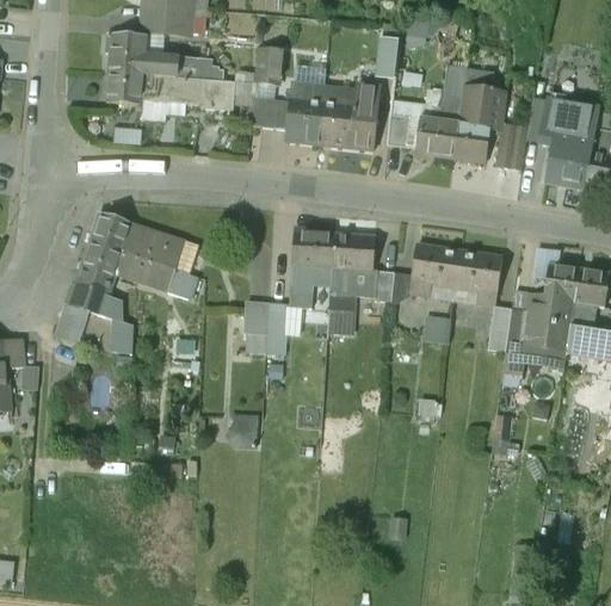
[(146,35),(107,32),(106,43),(110,44),(109,70),(174,76),(177,55),(144,53),(146,35)]
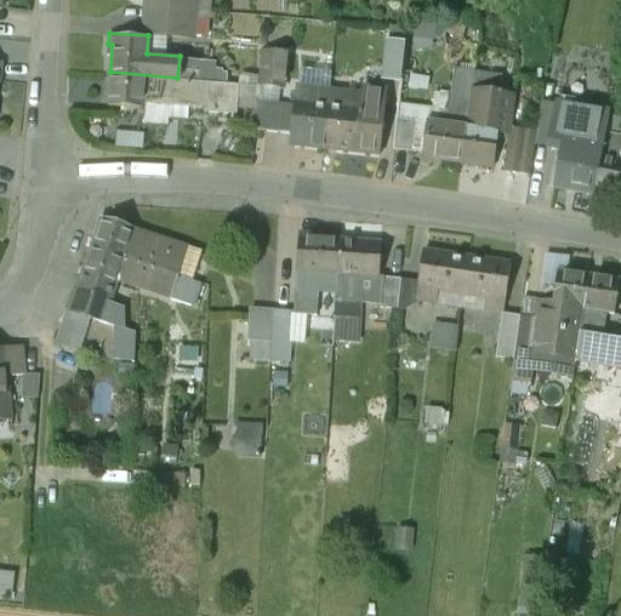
[(414,77),(420,36),(398,34),(392,74),(414,77)]
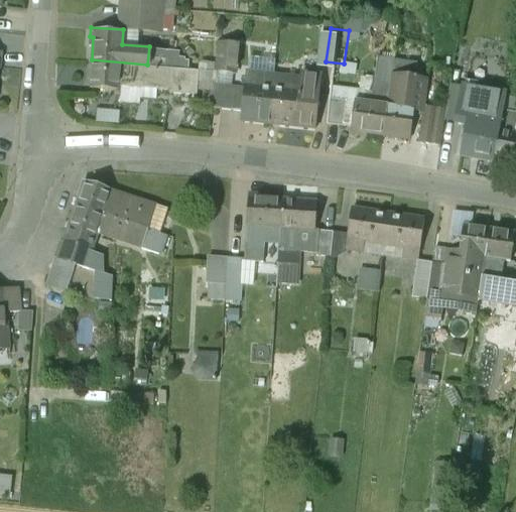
[(236,41),(219,40),(216,70),(232,71),(236,41)]
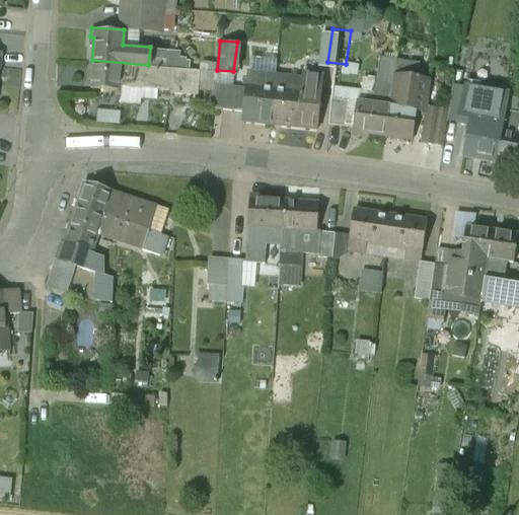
[(395,59),(380,56),(377,82),(391,85),(395,59)]
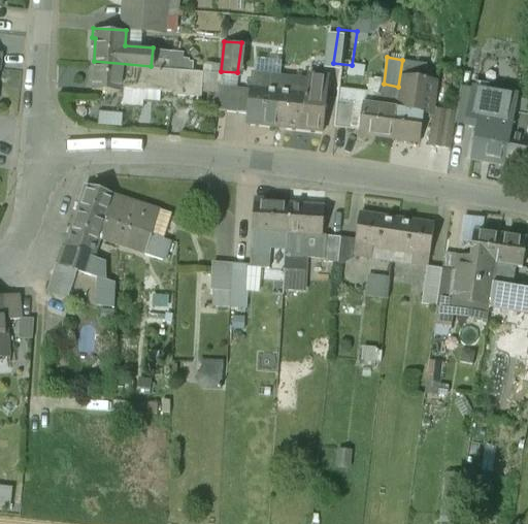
[(420,62),(402,60),(398,87),(396,104),(414,106),(418,77),(437,80),(440,63),(420,61),(420,62)]
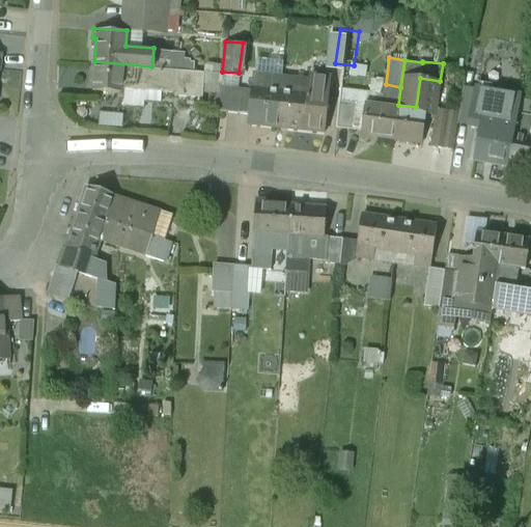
[(151,66),(94,61),(92,86),(122,88),(122,85),(174,89),(176,67),(151,66)]
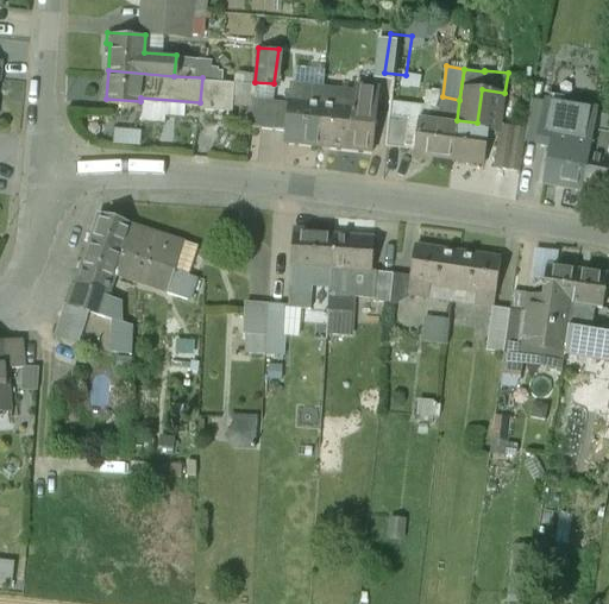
[(234,80),(202,77),(200,102),(200,106),(232,108),(234,80)]
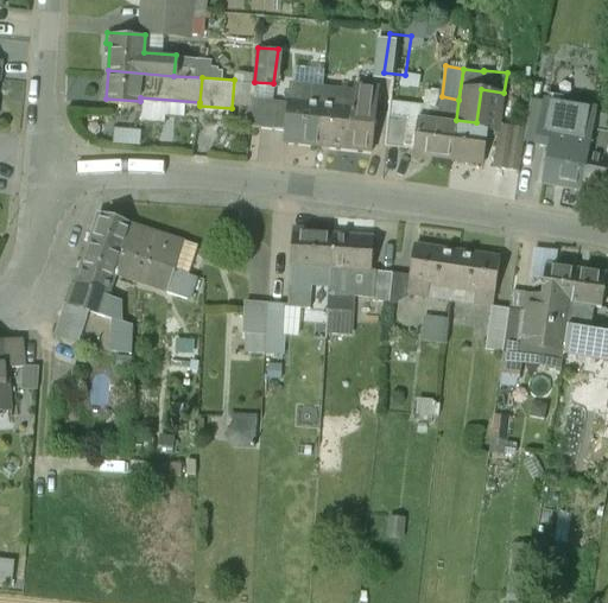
[(277,99),(253,96),(249,124),(273,126),(277,99)]
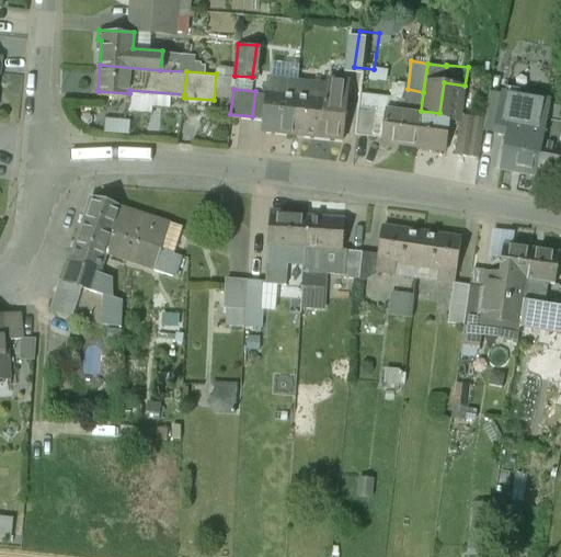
[(296,92),(267,90),(264,127),(293,131),(296,92)]
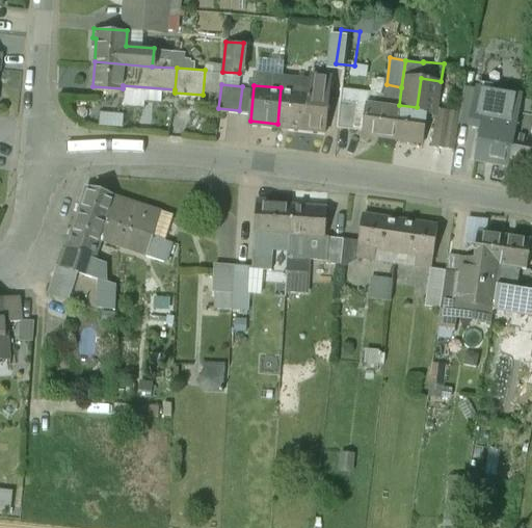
[(309,91),(281,87),(277,124),(304,126),(309,91)]
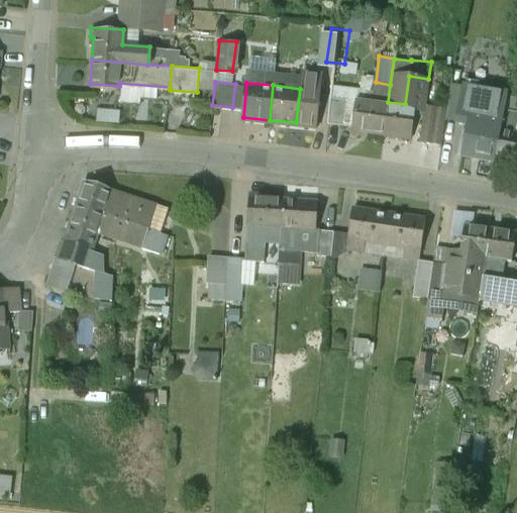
[(507,92),(463,85),(456,119),(468,121),(461,152),(472,155),(473,151),(495,157),(495,156),(505,107),(507,92)]
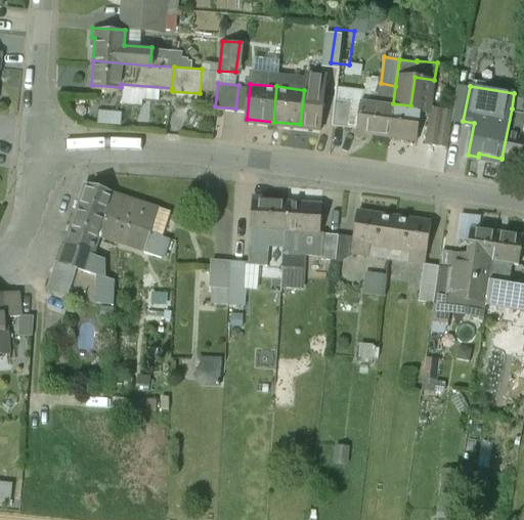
[(320,88),(319,94),(307,92),(304,121),(333,124),(335,98),(336,98),(337,90),(320,88)]
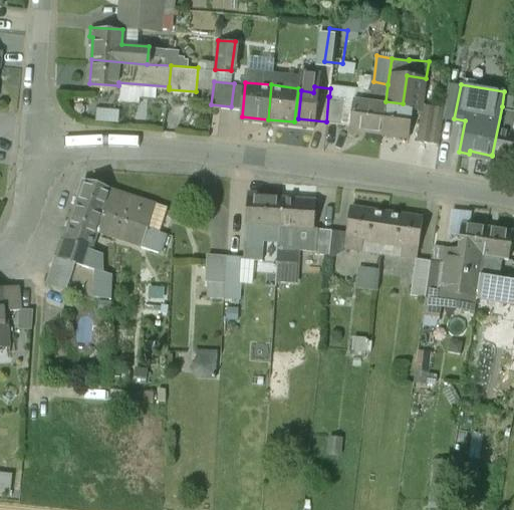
[(513,93),(504,91),(502,106),(513,107),(513,93)]
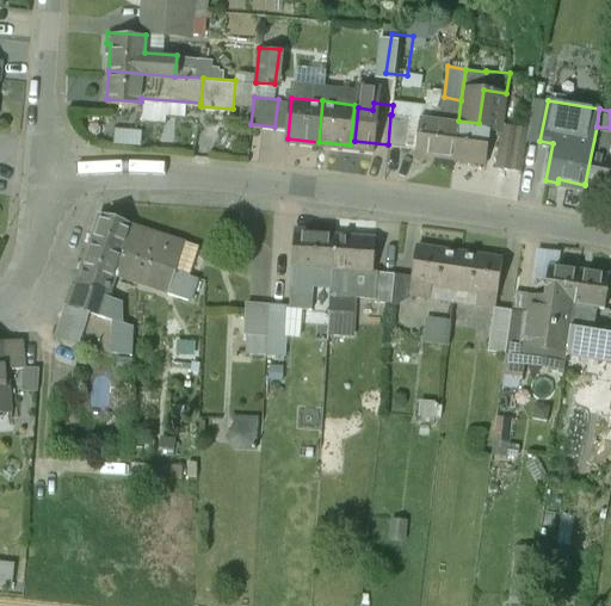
[(392,115),(390,115),(388,144),(408,147),(412,116),(392,115)]
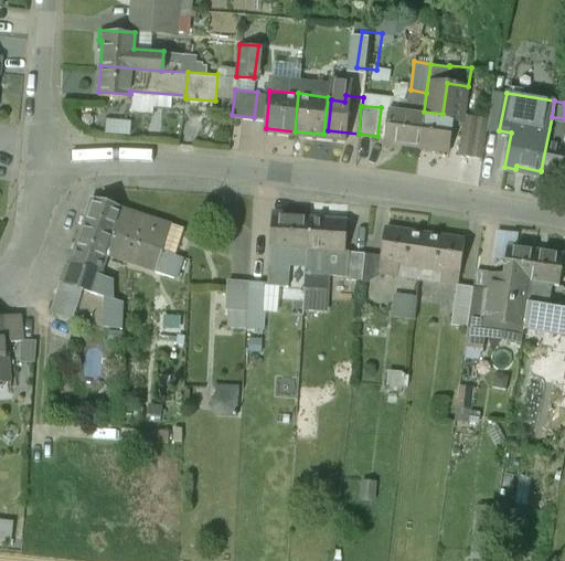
[(424,112),(388,107),(384,144),(395,145),(396,143),(419,146),(424,112)]
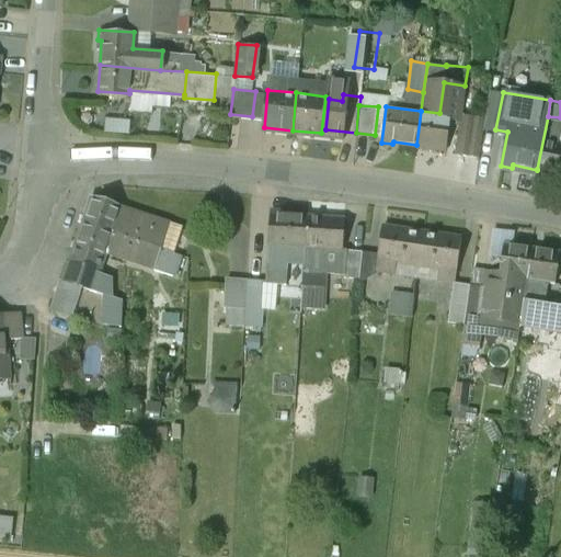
[(439,113),(421,111),(416,145),(445,148),(449,114),(439,113)]
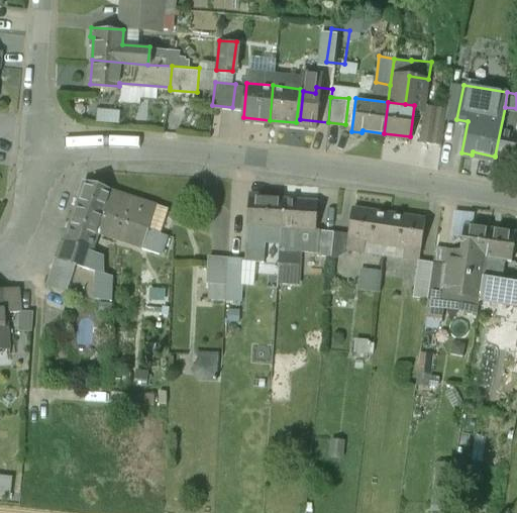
[(516,108),(505,107),(495,156),(516,159),(516,108)]
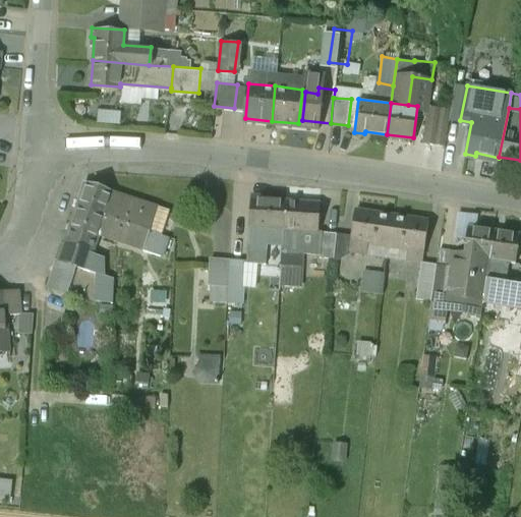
[(154,204),(84,180),(76,204),(147,227),(154,204)]
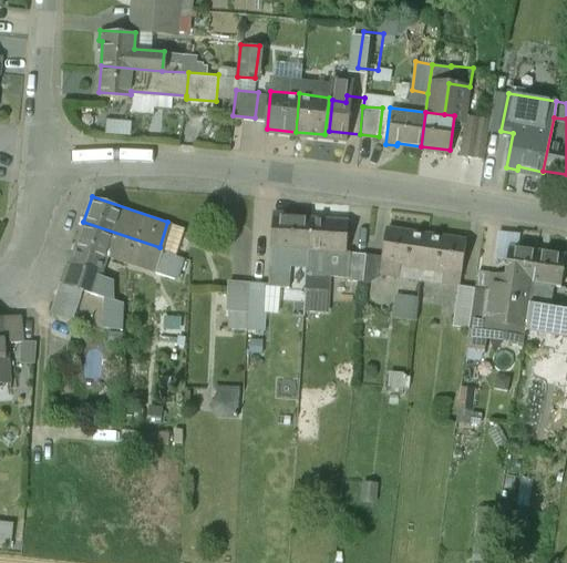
[(310,216),(286,215),(286,211),(275,210),(271,267),(307,269),(310,216)]
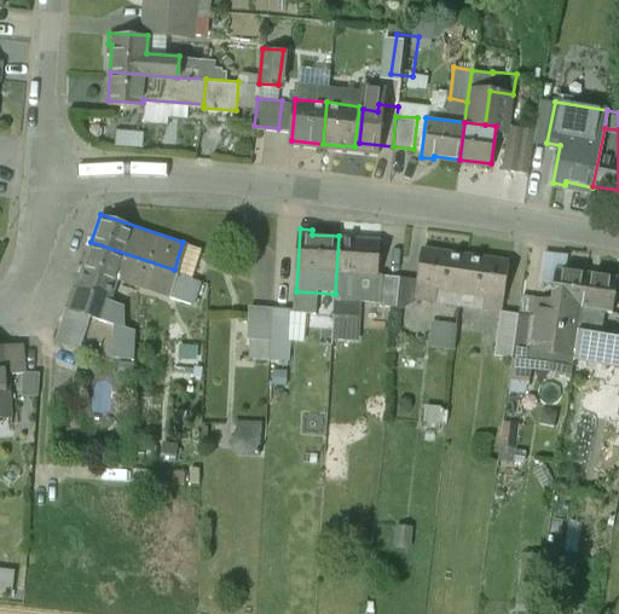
[(380,238),(339,236),(335,294),(335,296),(359,299),(359,297),(380,299),(382,273),(377,273),(380,238)]
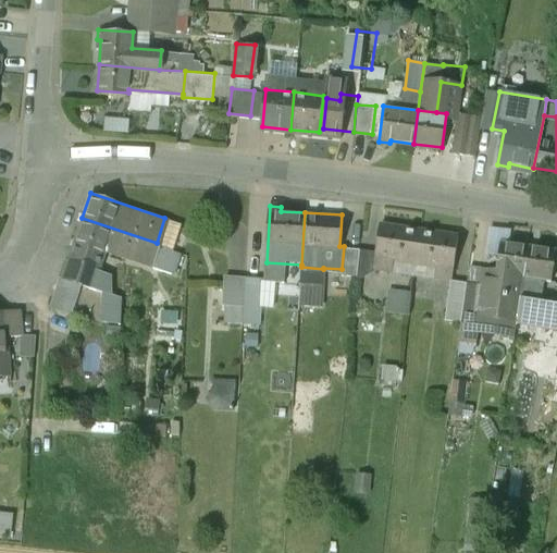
[(157,243),(82,218),(74,243),(102,252),(168,273),(174,253),(156,247),(157,243)]
